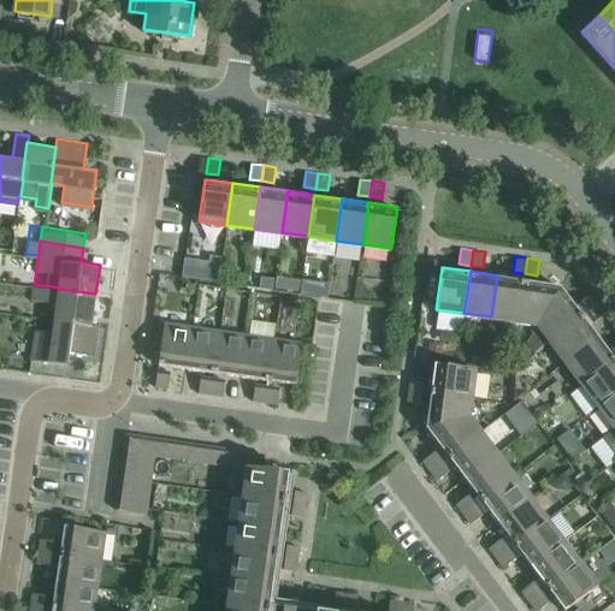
[(497,276),(491,316),(519,321),(525,279),(497,276)]
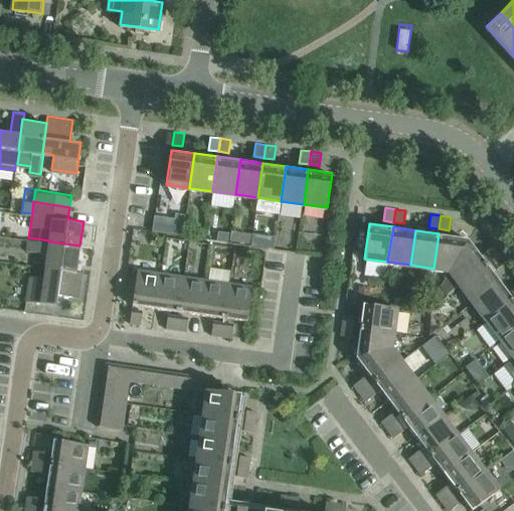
[(439,233),(434,269),(449,271),(468,237),(439,233)]
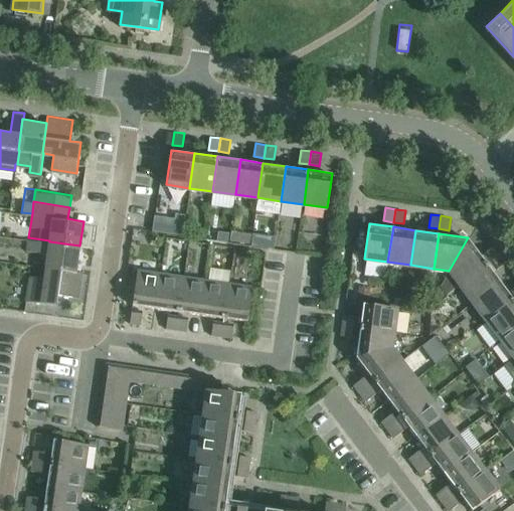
[(49,240),(28,237),(27,248),(47,251),(45,266),(76,270),(79,245),(49,241),(49,240)]
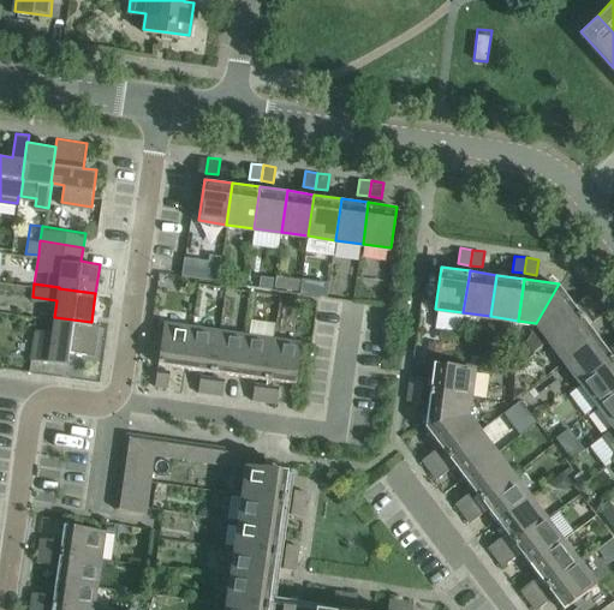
[(580,312),(559,283),(536,323),(547,338),(580,312)]
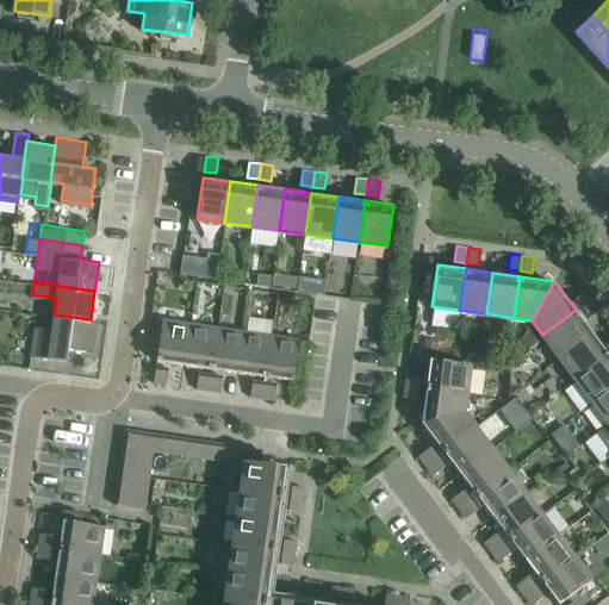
[(594,297),(586,287),(575,295),(582,306),(594,297)]
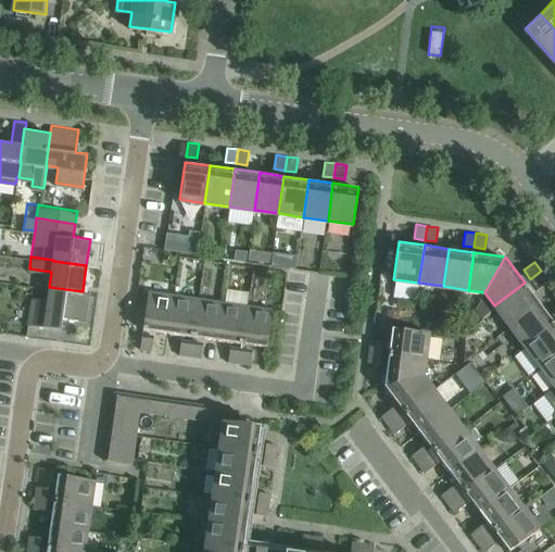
[(547,280),(541,271),(530,279),(537,288),(547,280)]
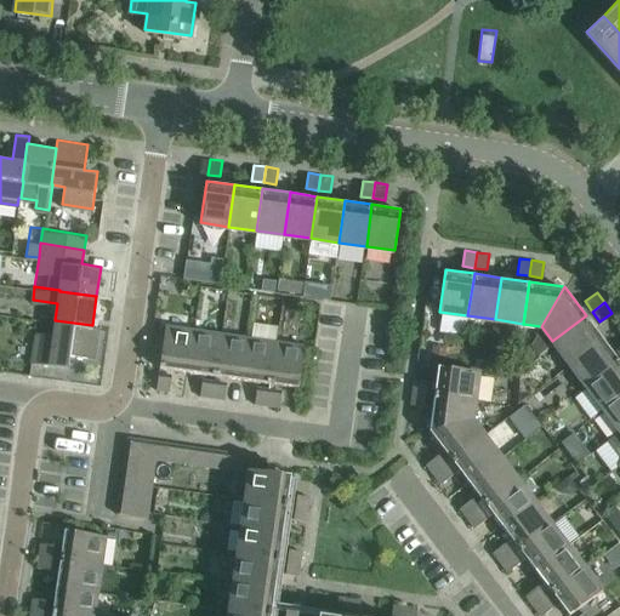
[(603,338),(586,315),(552,341),(569,364),(603,338)]
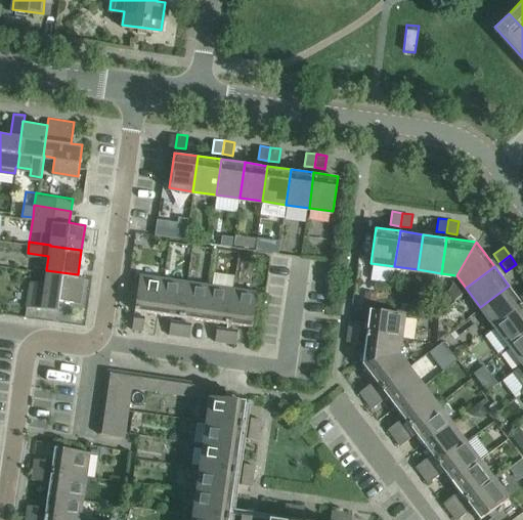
[(78,274),(46,270),(45,282),(30,279),(27,304),(57,309),(59,298),(80,301),(84,275),(78,274)]
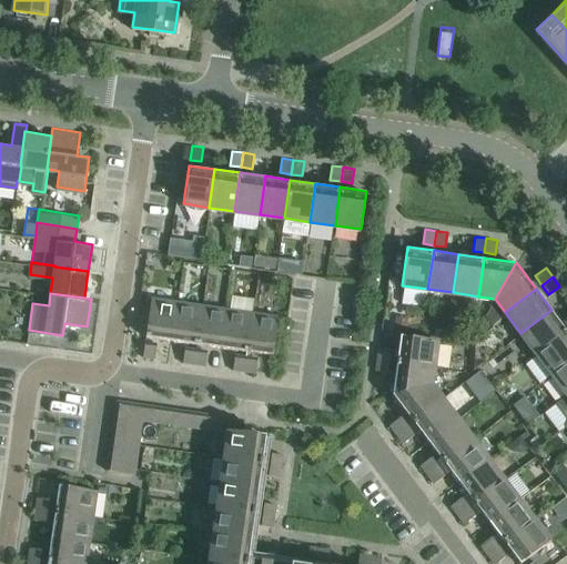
[(172,338),(178,300),(152,296),(147,334),(172,338)]
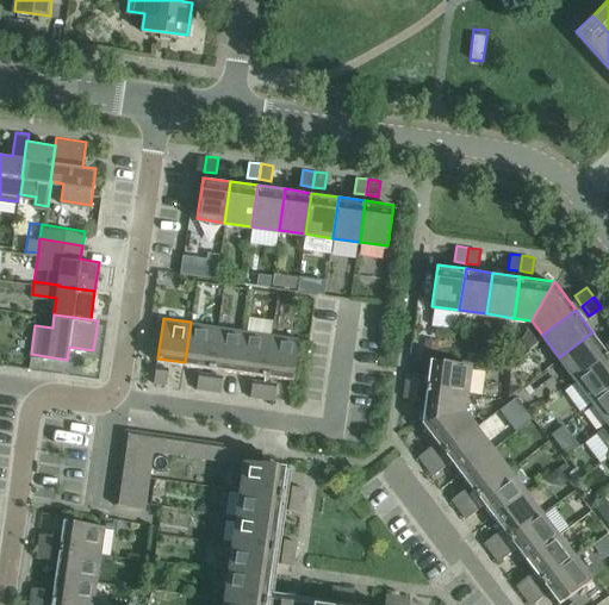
[(191,322),(185,362),(212,367),(217,325),(191,322)]
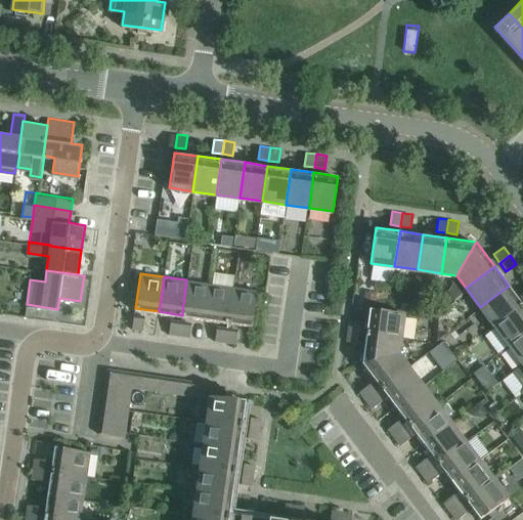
[(210,283),(186,279),(182,315),(205,318),(210,283)]
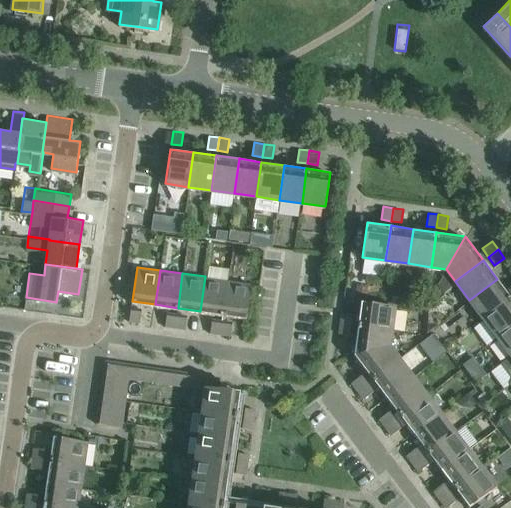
[(205,276),(200,311),(223,314),(228,280),(205,276)]
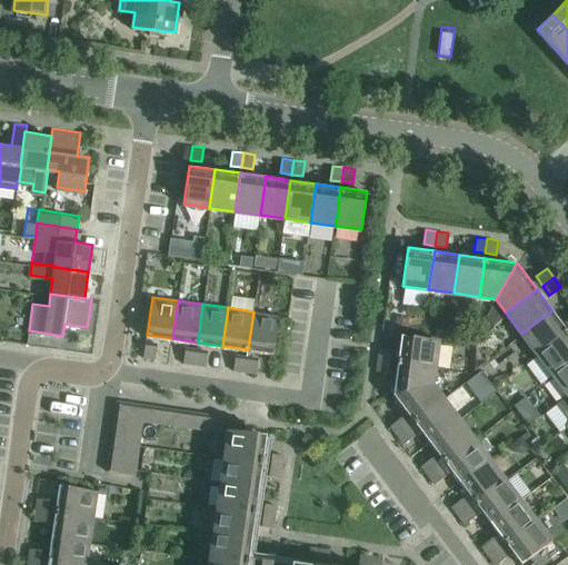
[(552,310),(521,334),(537,354),(567,331),(567,329),(552,310)]
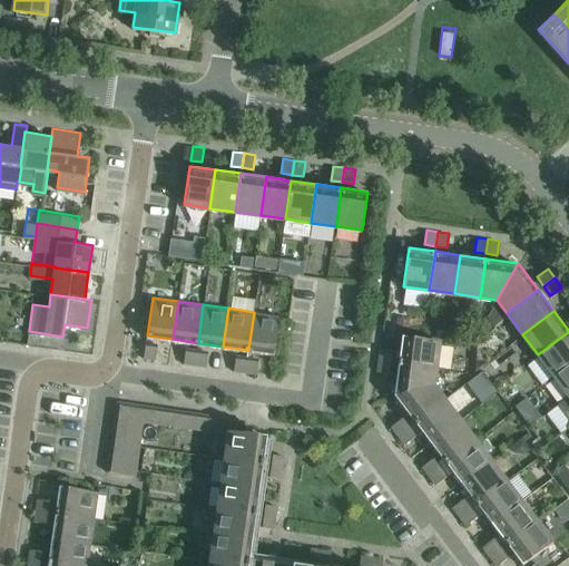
[(280,315),(254,312),(248,350),(274,354),(280,315)]
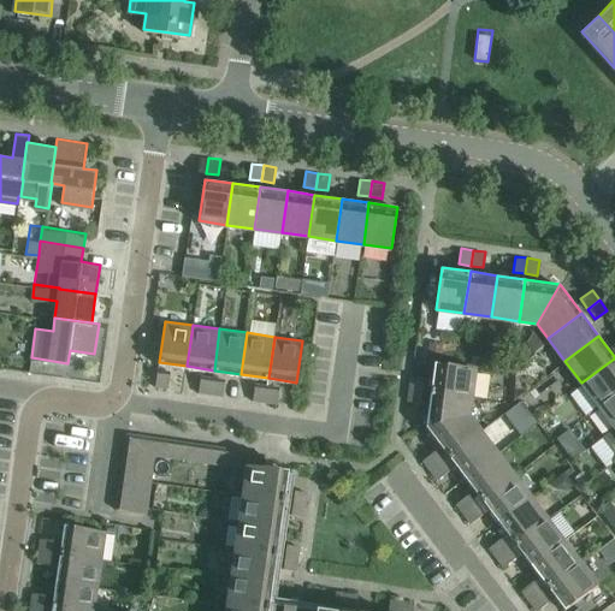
[(614,359),(581,383),(597,404),(614,391),(614,359)]
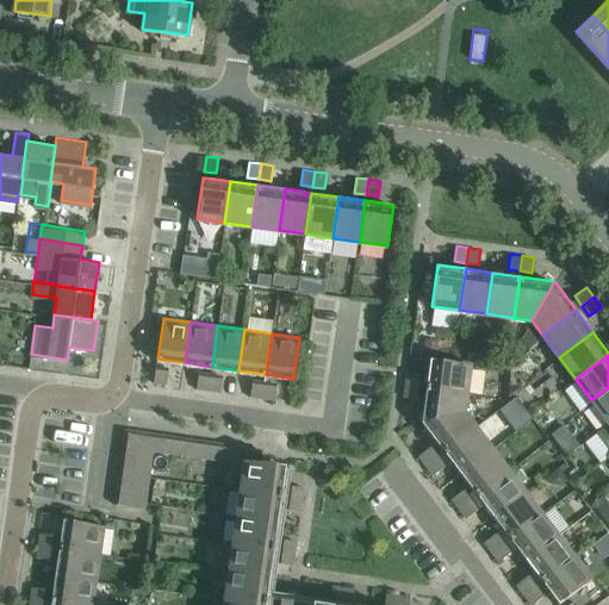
[(427,386),(468,392),(472,363),(430,359),(427,386)]
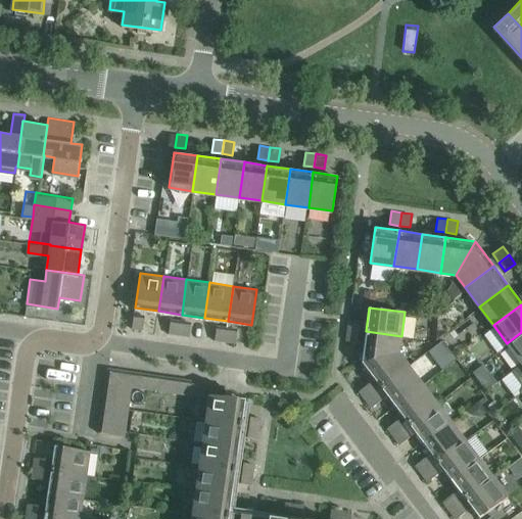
[(145,314),(134,313),(132,326),(143,328),(145,314)]
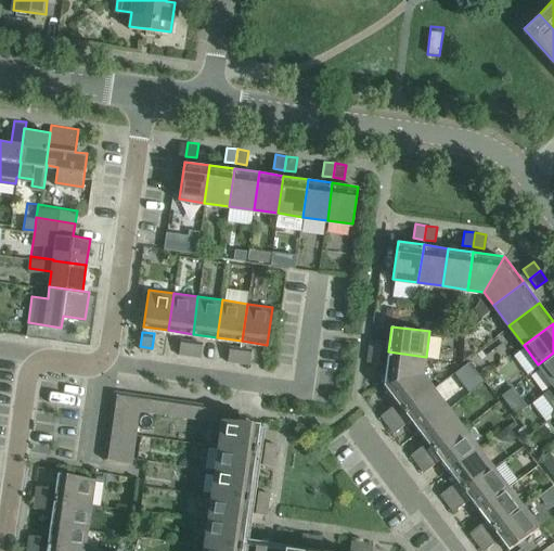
[(190,354),(192,340),(181,337),(179,351),(190,354)]
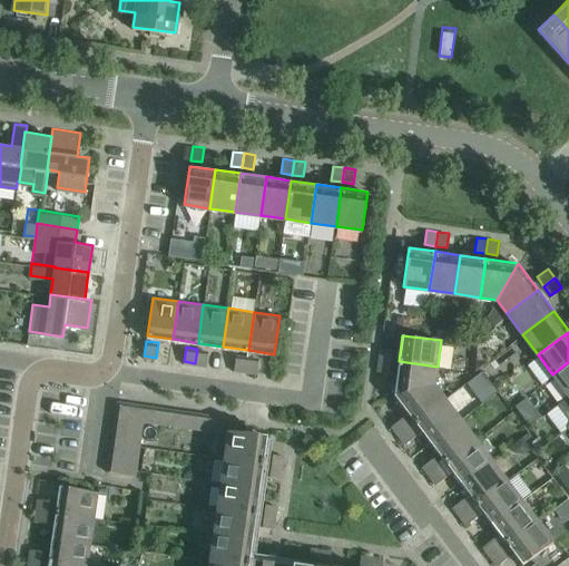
[(395,349),(380,347),(379,359),(393,360),(395,349)]
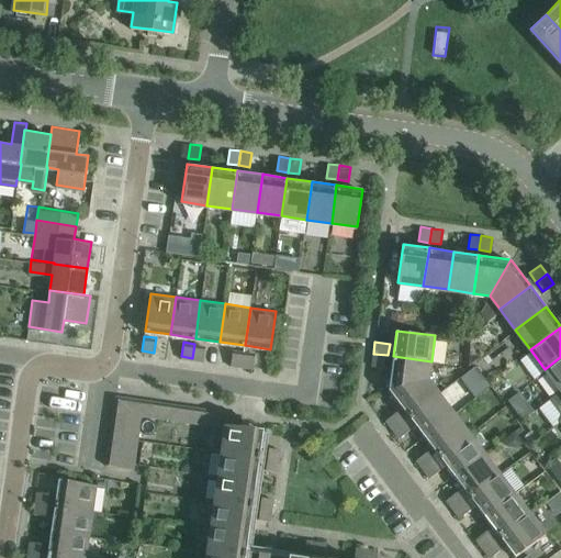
[(205,345),(194,344),(192,358),(203,359),(205,345)]
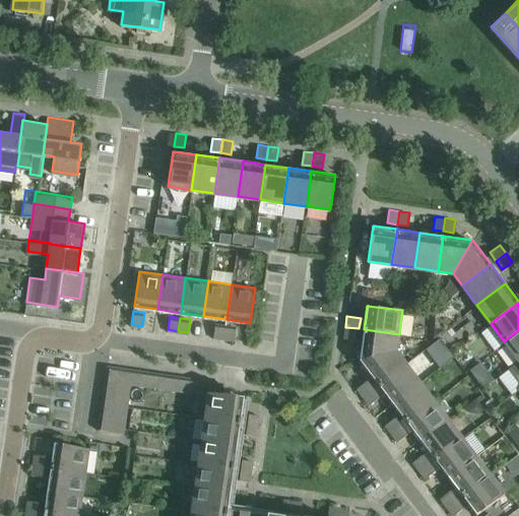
[(224,337),(226,324),(215,323),(213,336),(224,337)]
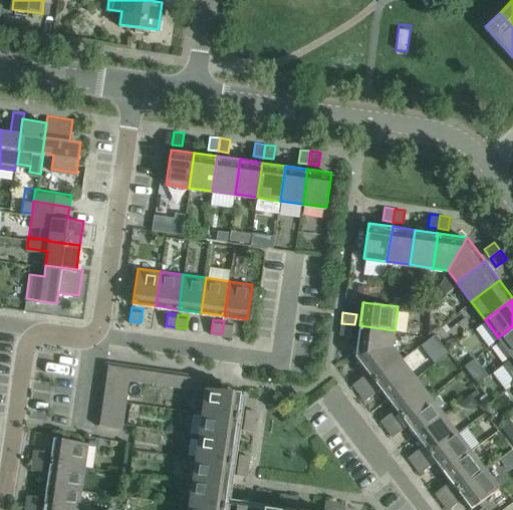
[(233,321),(224,320),(222,333),(231,335),(233,321)]
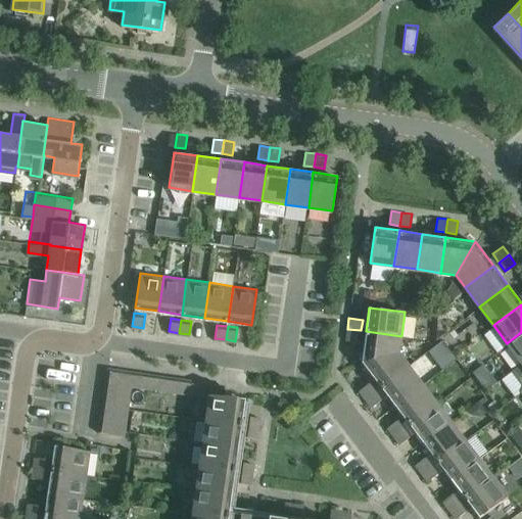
[(361,330),(347,329),(346,338),(360,340),(361,330)]
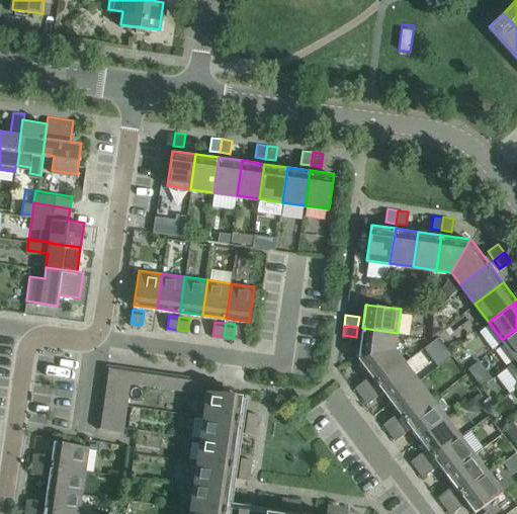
[(362,328),(358,358),(364,356),(396,348),(398,333),(362,328)]
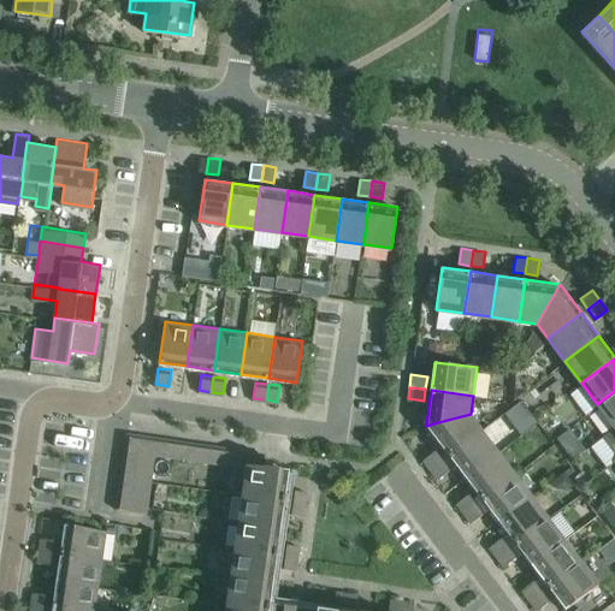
[(614,391),(597,404),(614,427),(614,391)]
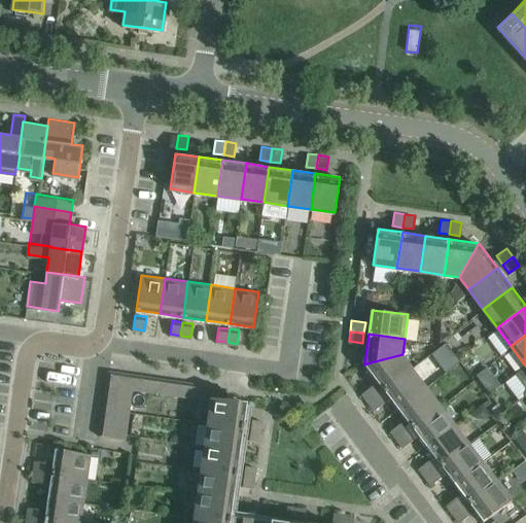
[(371,362),(364,364),(383,389),(412,368),(402,354),(371,362)]
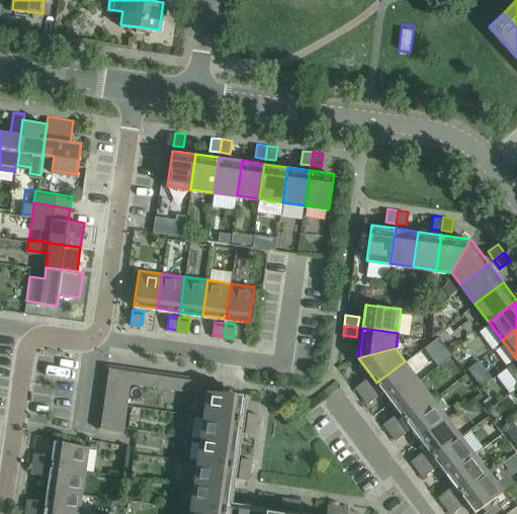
[(39,356),(38,365),(63,366),(63,357),(39,356)]
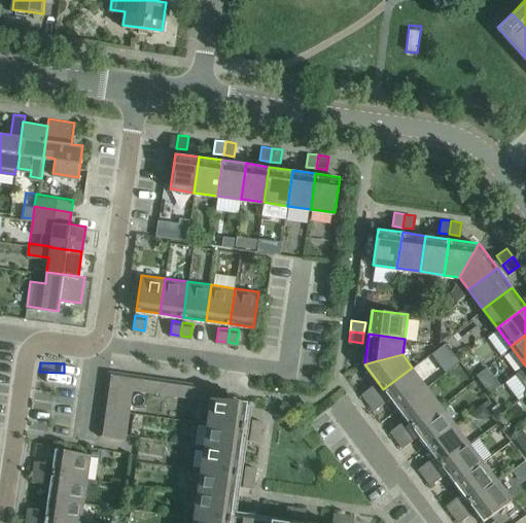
[(525,365),(515,373),(525,387),(525,365)]
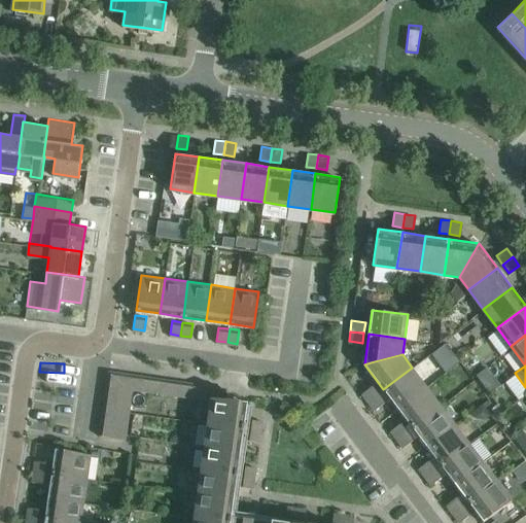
[(412,368),(383,389),(397,408),(426,386),(412,368)]
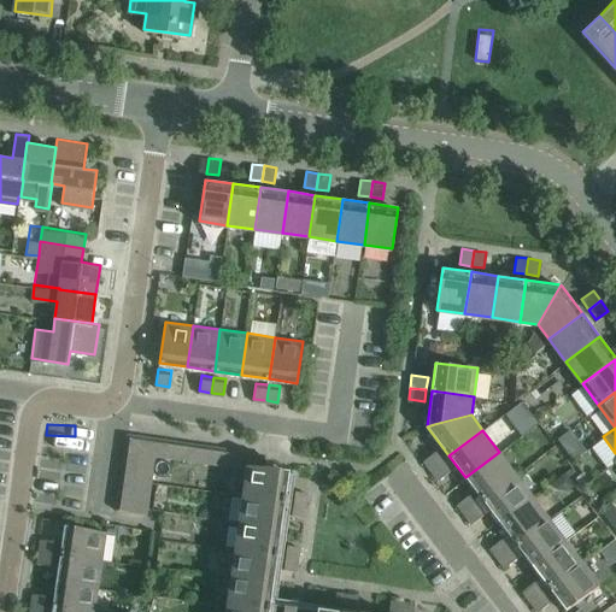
[(128,433),(117,507),(147,512),(151,481),(170,483),(175,455),(247,466),(242,493),(285,499),(288,472),(263,468),(264,453),(128,433)]
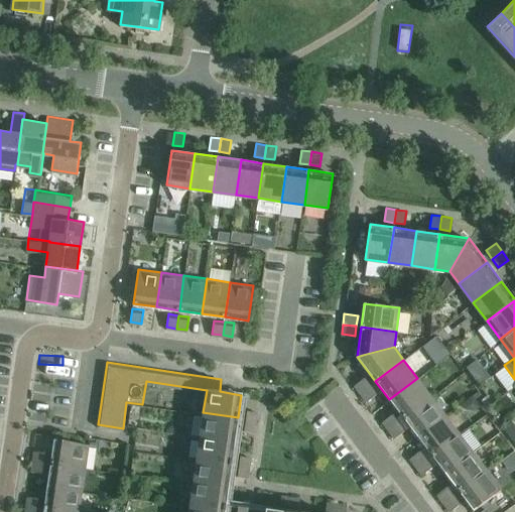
[(361,392),(371,384),(365,375),(354,383),(361,392)]
